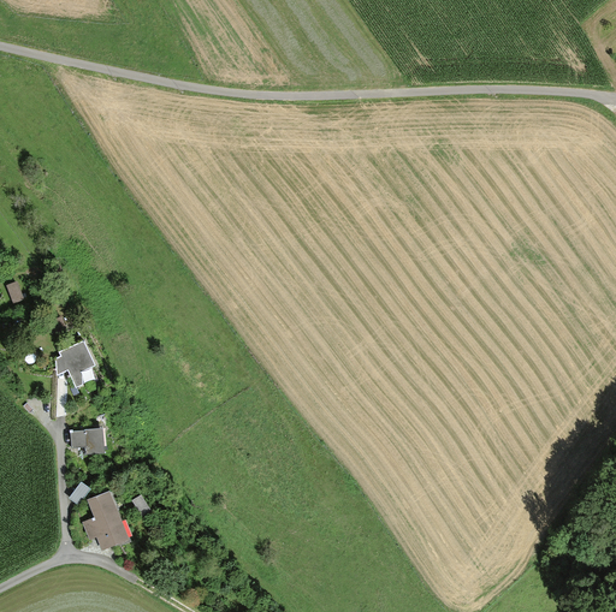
[(9,279),(15,297),(25,295),(19,277),(9,279)]
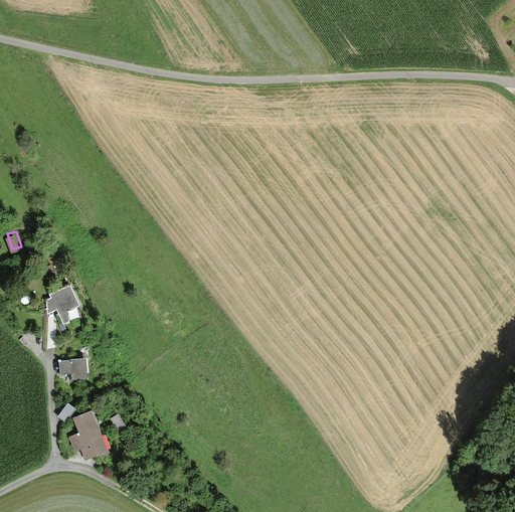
[(45,275),(53,272),(50,263),(41,266),(45,275)]
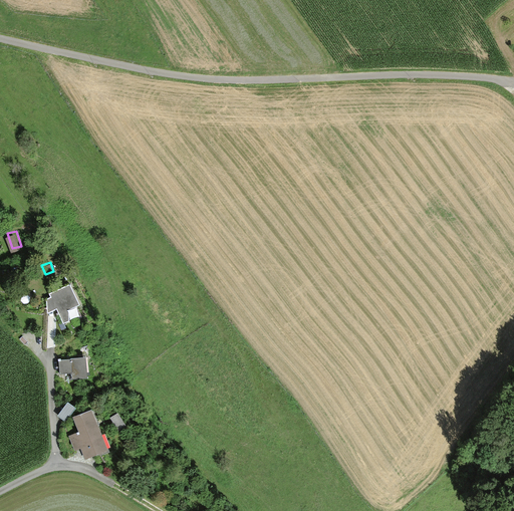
[(47,293),(49,296),(46,298),(47,311),(55,308),(61,322),(67,320),(68,308),(79,302),(69,283),(47,293)]
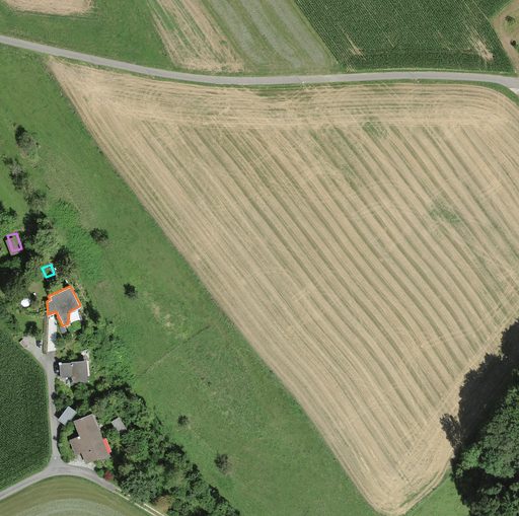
[(74,381),(87,380),(85,360),(59,362),(60,376),(74,375),(74,381)]
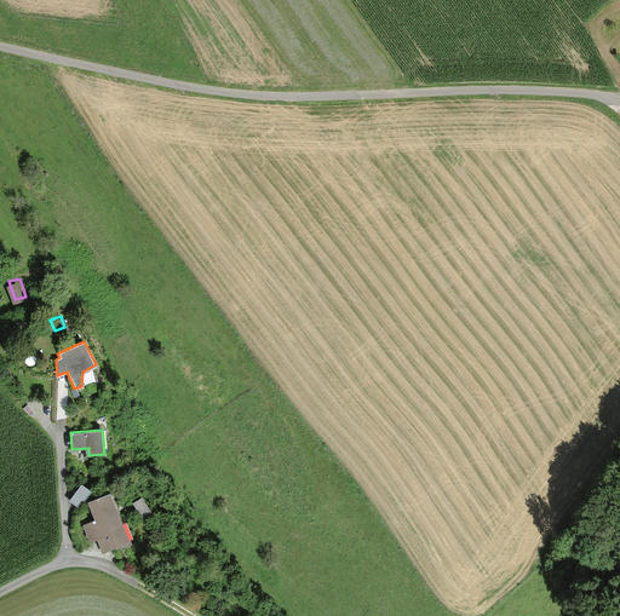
[(73,496),(82,501),(93,483),(85,478),(73,496)]
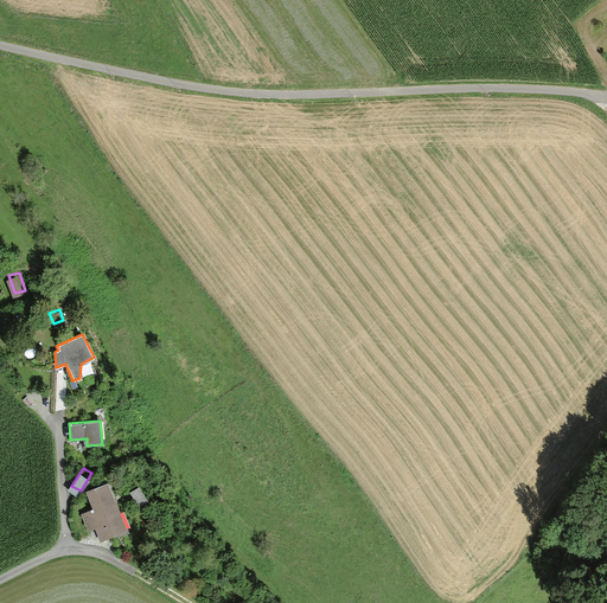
[(98,541),(125,532),(107,485),(85,492),(91,510),(80,514),(85,531),(94,528),(98,541)]
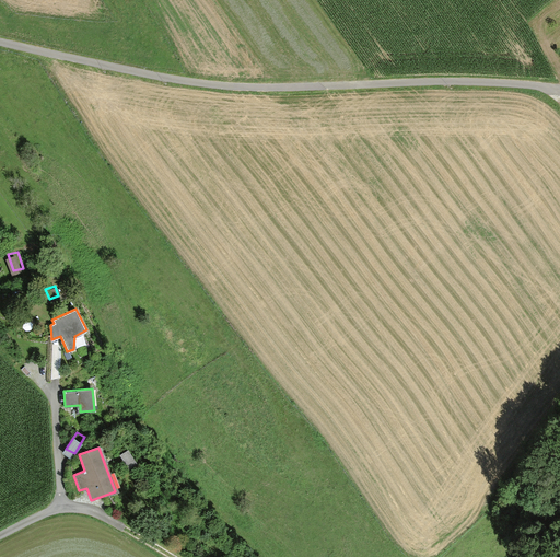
All buildings are outlined.
